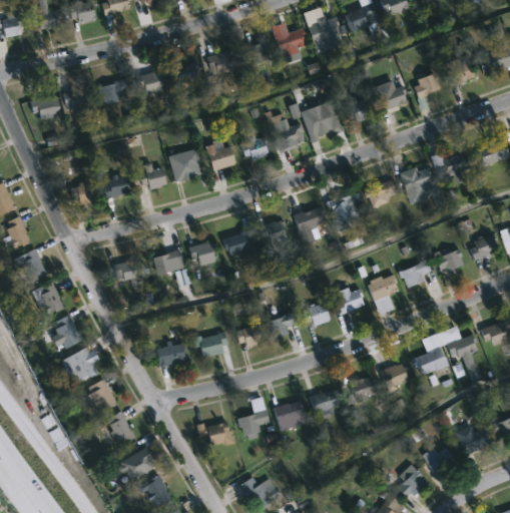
[(47,0),(49,8),(50,11),(60,9),(61,17),(59,17),(61,26),(41,29),(40,25),(34,26),(30,7),(40,5),(39,0),(47,0)]
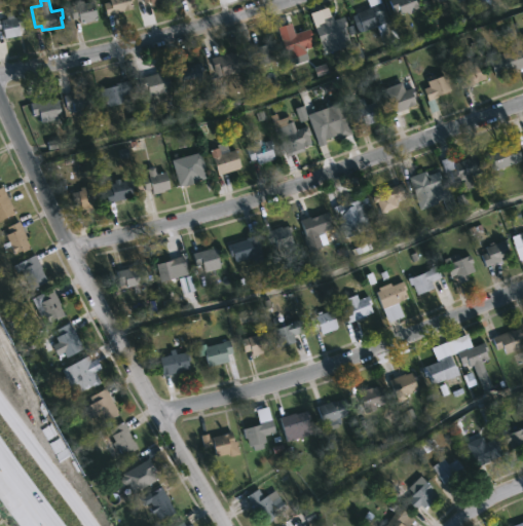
[(81,0),(84,0),(85,2),(95,0),(99,20),(82,24),(80,17),(74,19),(71,7),(77,5),(77,4),(80,4),(79,1),(81,0)]
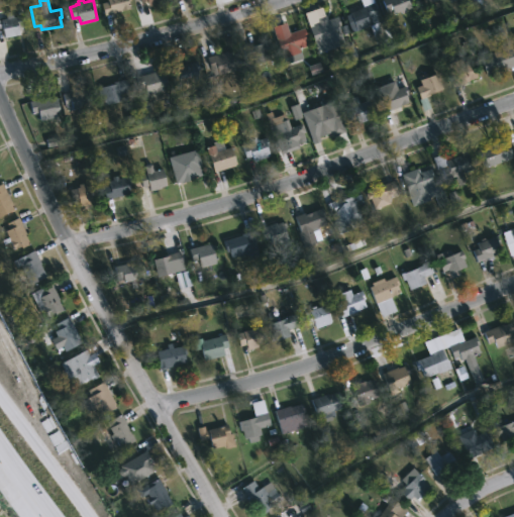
[(130,0),(132,9),(107,15),(104,2),(109,1),(108,0),(130,0)]
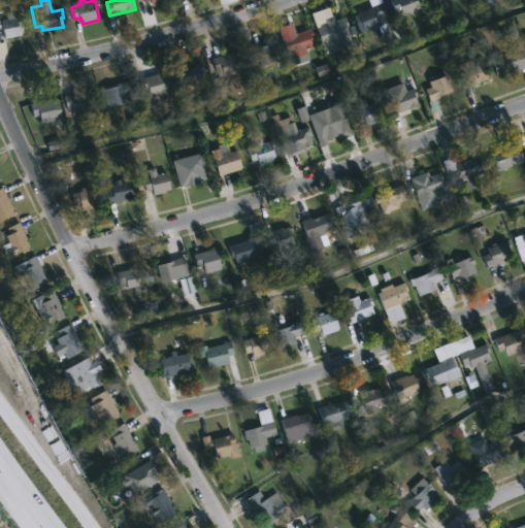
[(384,0),(393,21),(367,31),(360,12),(372,6),(369,0),(384,0)]
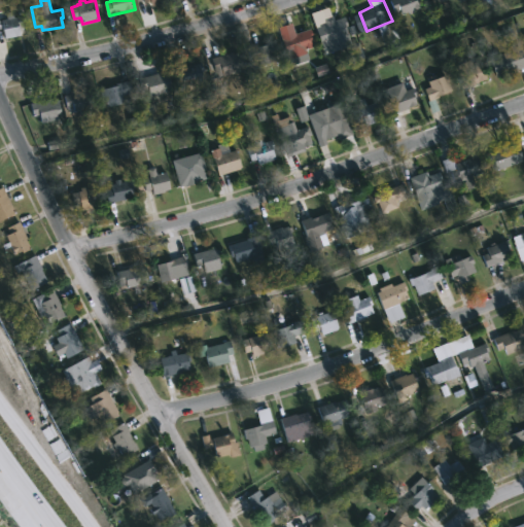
[(420,0),(423,7),(404,15),(402,10),(396,12),(391,0),(420,0)]
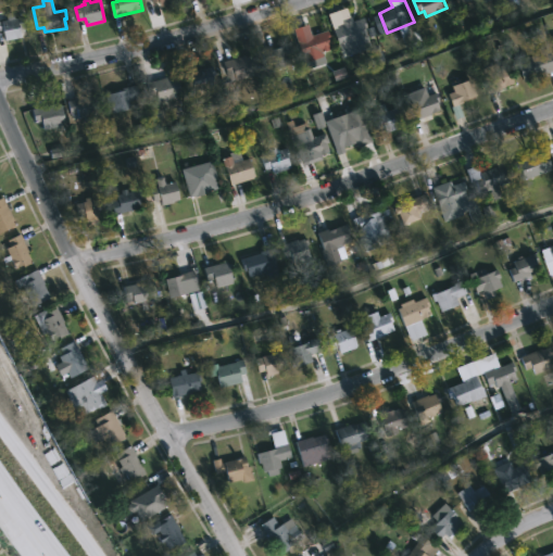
[(15,12),(16,19),(24,16),(26,28),(21,29),(22,37),(7,40),(4,29),(0,29),(0,22),(9,20),(8,13),(15,12)]
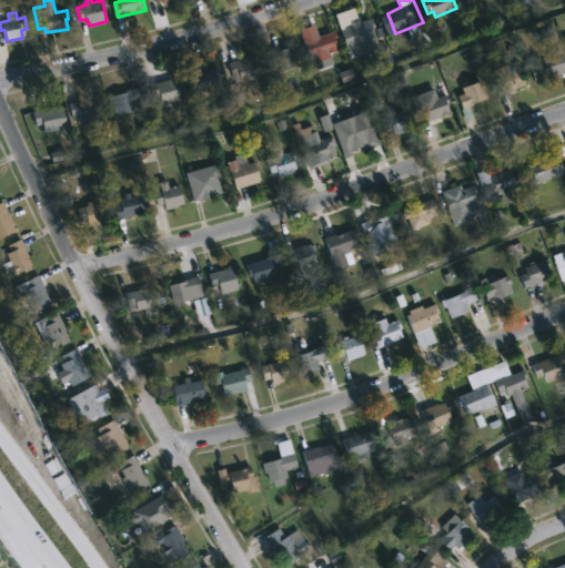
[(360,17),(362,22),(370,20),(379,43),(354,52),(345,27),(352,24),(350,20),(360,17)]
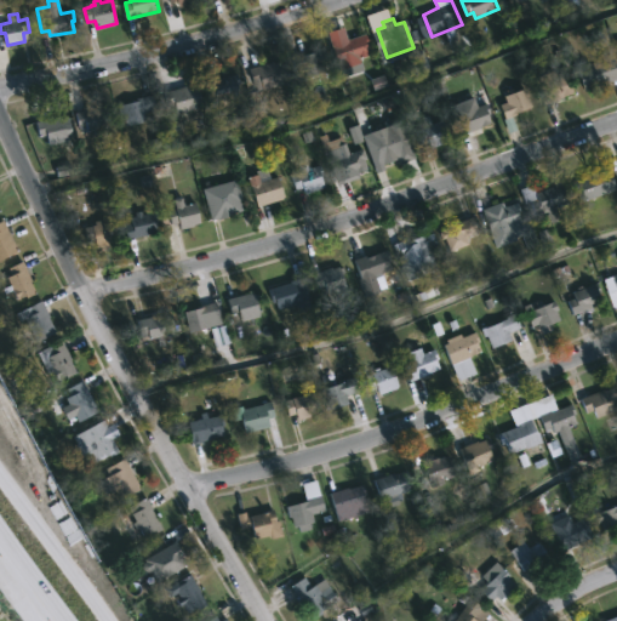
[(366,34),(370,45),(367,46),(370,53),(348,61),(346,56),(338,58),(333,44),(366,34)]
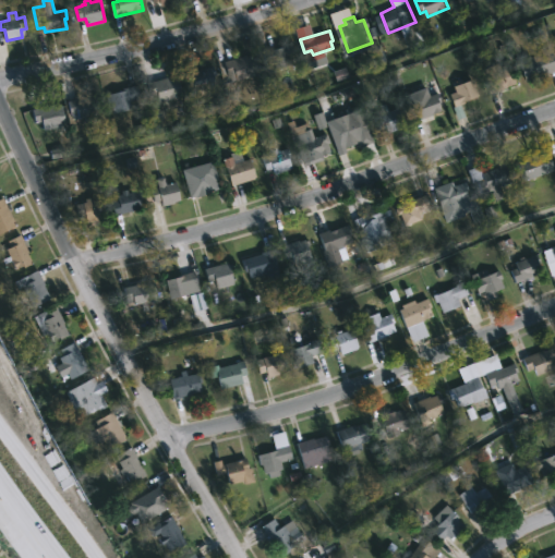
[(292,41),(297,55),(291,57),(293,63),(277,69),(275,60),(266,63),(263,51),(275,47),(276,49),(292,41)]
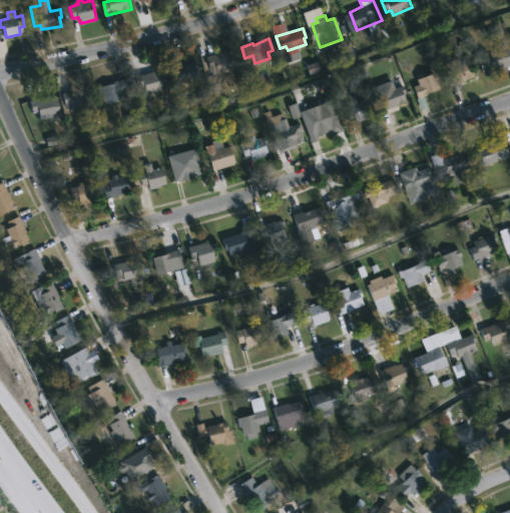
[(499,61),(502,68),(488,73),(484,63),(481,65),(478,56),(506,45),(509,52),(509,58),(499,61)]
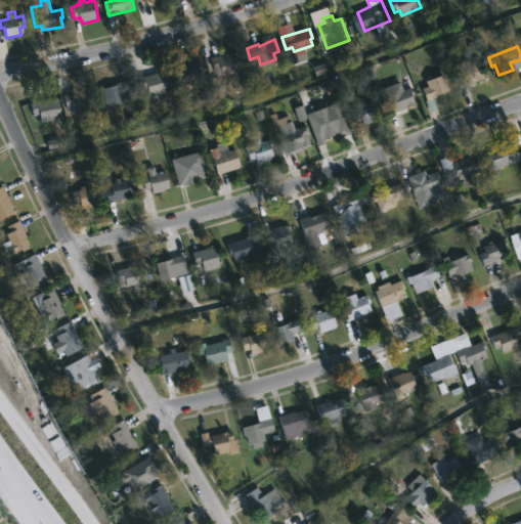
[(232,51),(240,71),(221,77),(219,69),(216,70),(212,58),(232,51)]
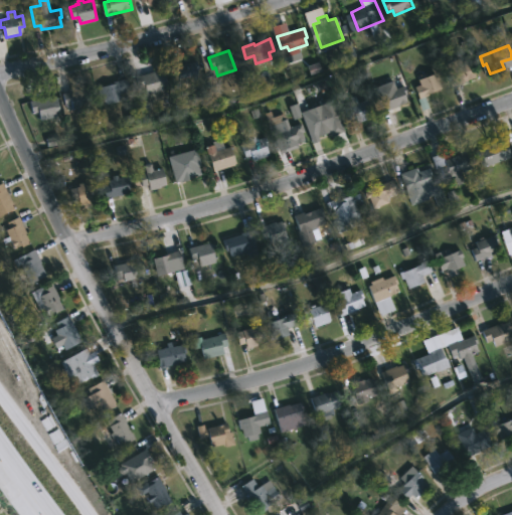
[(461,57),(464,63),(473,59),(477,68),(470,71),(473,78),(453,87),(444,65),(461,57)]
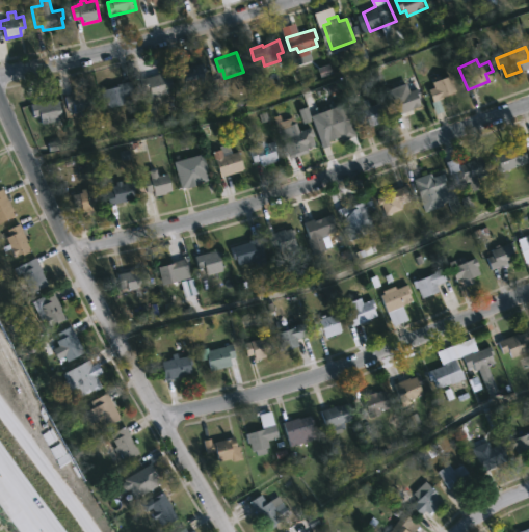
[(207,68),(208,72),(205,73),(207,81),(199,83),(201,88),(188,92),(181,69),(192,65),(192,67),(206,62),(207,68)]
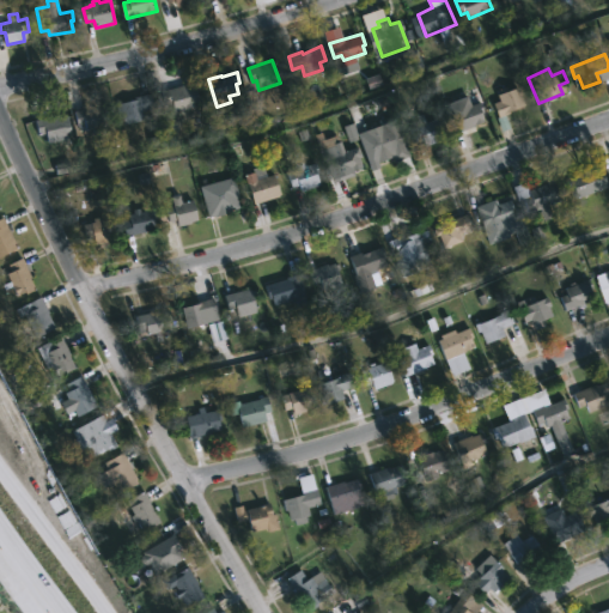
[(189,85),(195,107),(177,111),(175,103),(168,105),(163,91),(182,85),(183,87),(189,85)]
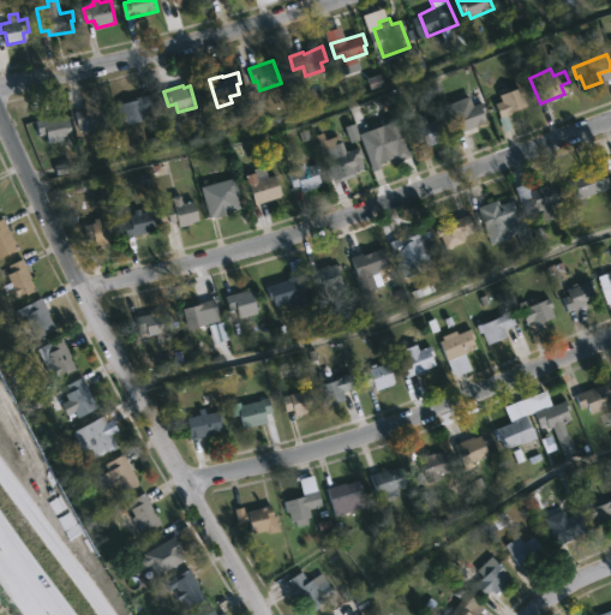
[(510,114),(502,117),(497,103),(503,101),(501,95),(521,87),(528,107),(510,114)]
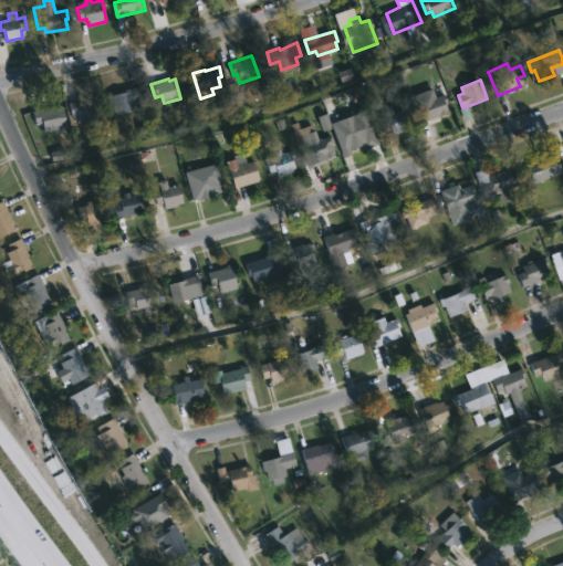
[(134,102),(136,109),(116,114),(114,105),(111,105),(108,96),(142,86),(144,100),(134,102)]
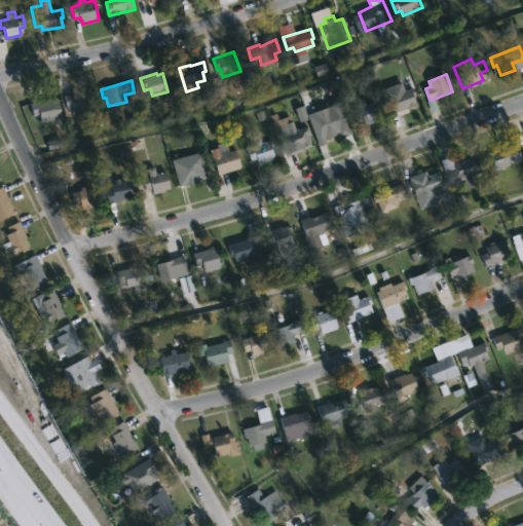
[(403,82),(406,90),(414,87),(417,97),(415,97),(418,106),(393,114),(383,89),(403,82)]
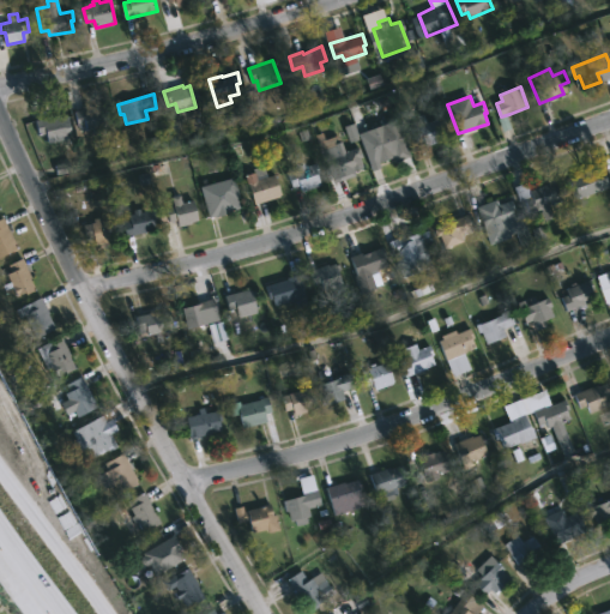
[(109,106),(113,126),(101,127),(101,131),(95,132),(95,128),(88,130),(86,125),(79,126),(77,110),(109,106)]
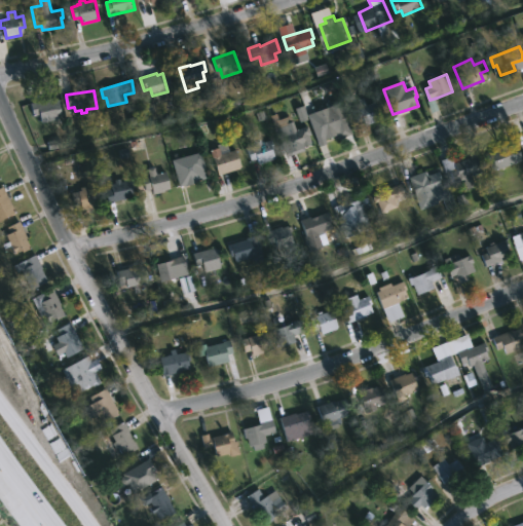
[(365,98),(367,105),(375,102),(382,118),(381,120),(366,126),(364,119),(359,122),(353,110),(363,106),(360,100),(365,98)]
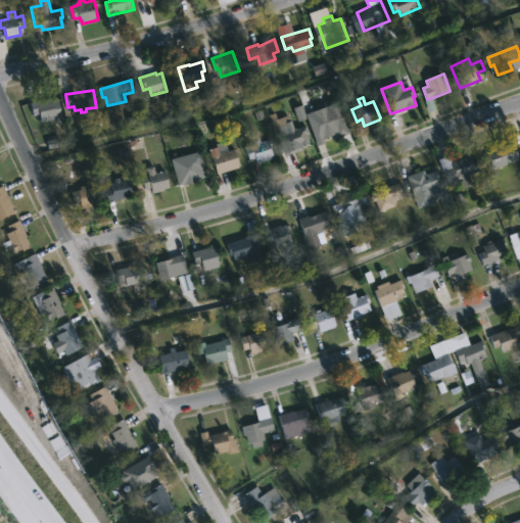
[(52,98),(52,100),(55,99),(56,103),(59,102),(60,107),(57,108),(59,116),(56,116),(57,119),(41,122),(41,117),(38,119),(37,114),(34,115),(31,102),(52,98)]
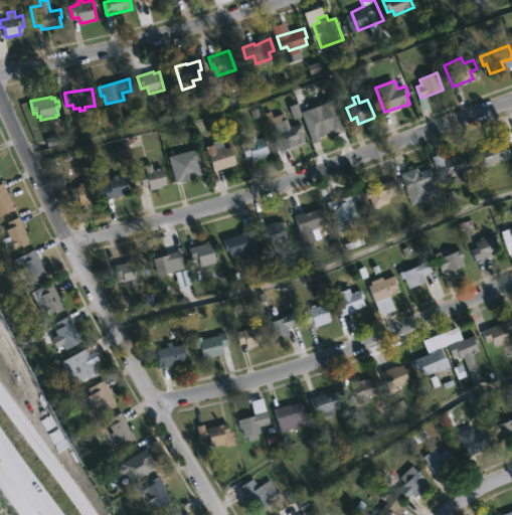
[(325,105),(328,114),(331,113),(331,111),(336,109),(341,121),(330,125),(332,130),(318,136),(308,110),(325,105)]
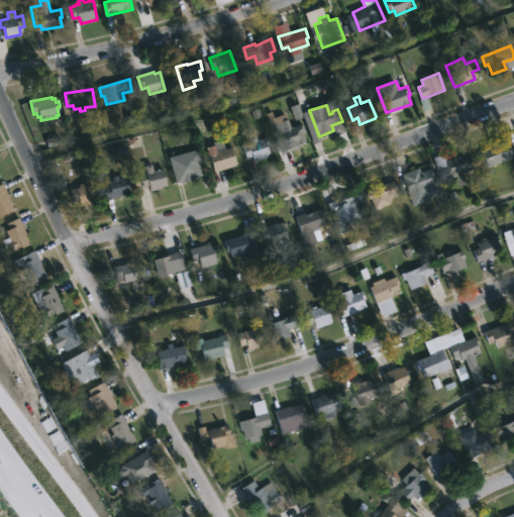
[(305,123),(310,135),(293,142),(294,145),(283,149),(276,133),(287,129),(286,126),(292,124),(294,128),(305,123)]
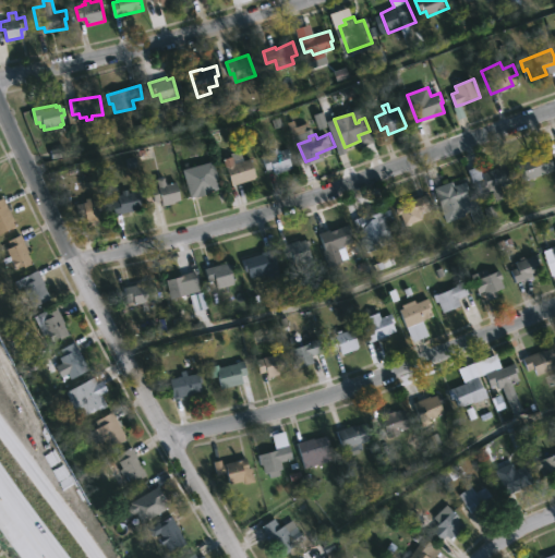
[(275,146),(277,146),(279,152),(289,148),(292,157),(290,158),(293,168),(276,174),(274,169),(268,170),(264,157),(273,155),(270,148),(275,146)]
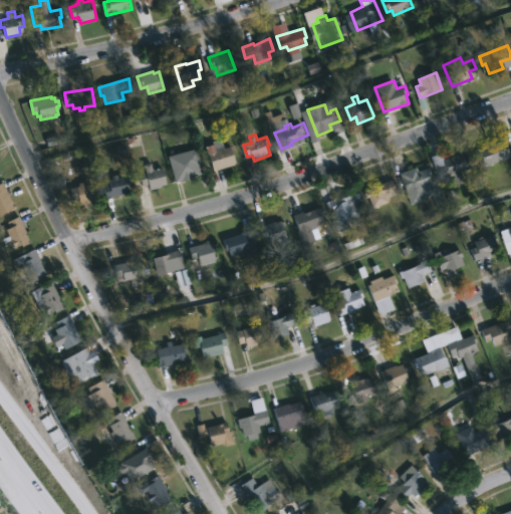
[(501,160),(485,166),(479,150),(504,138),(509,150),(499,154),(501,160)]
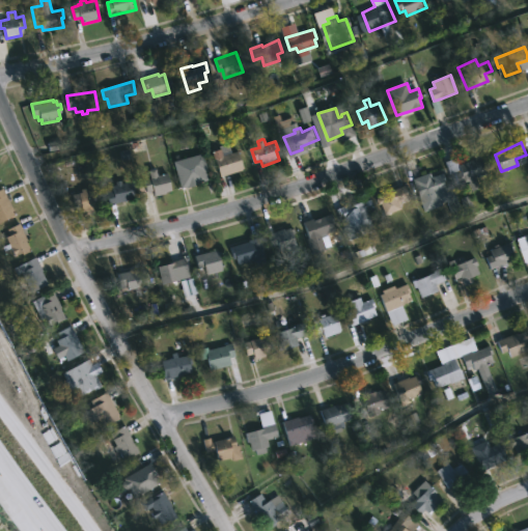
[(231,148),(232,154),(239,151),(245,169),(222,176),(213,152),(222,148),(223,151),(231,148)]
